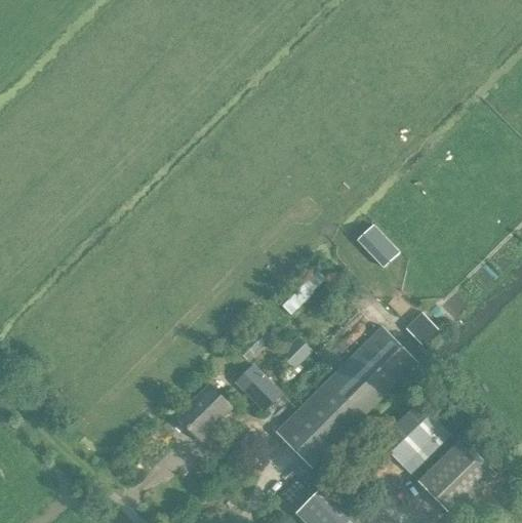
[(397,252),(370,225),(355,239),(382,267),(397,252)]
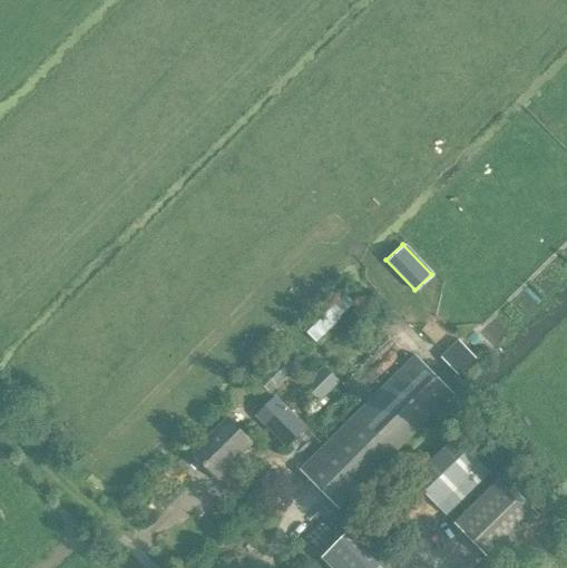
[(438,355),(456,374),(475,356),(457,338),(438,355)]
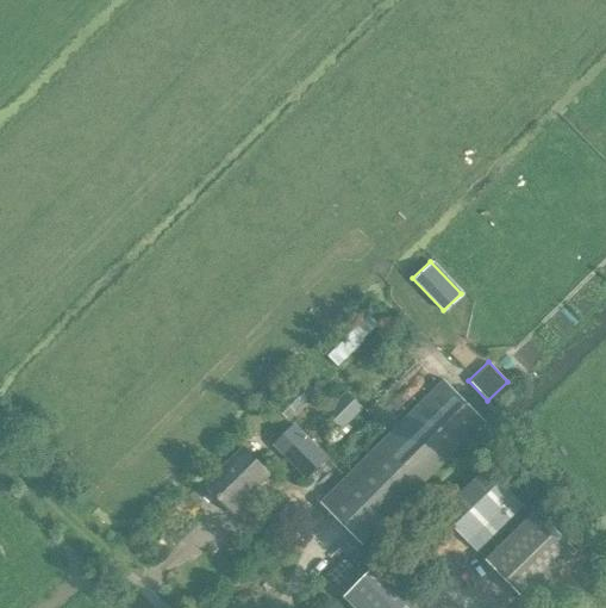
[(318,501),(358,543),(482,419),(441,378),(318,501)]
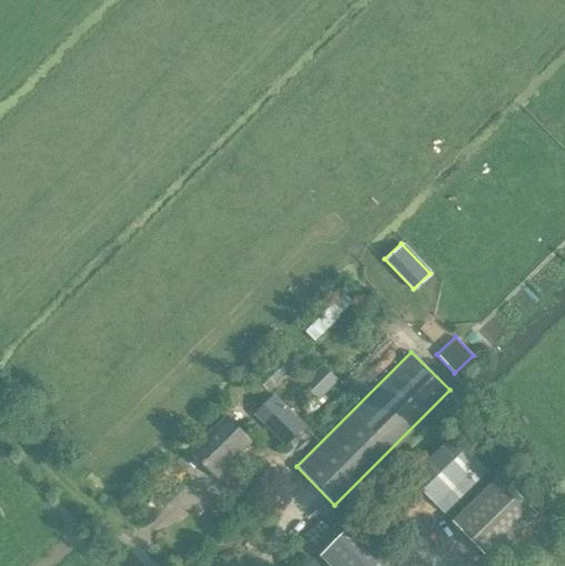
[(301,382),(316,398),(336,378),(320,363),(301,382)]
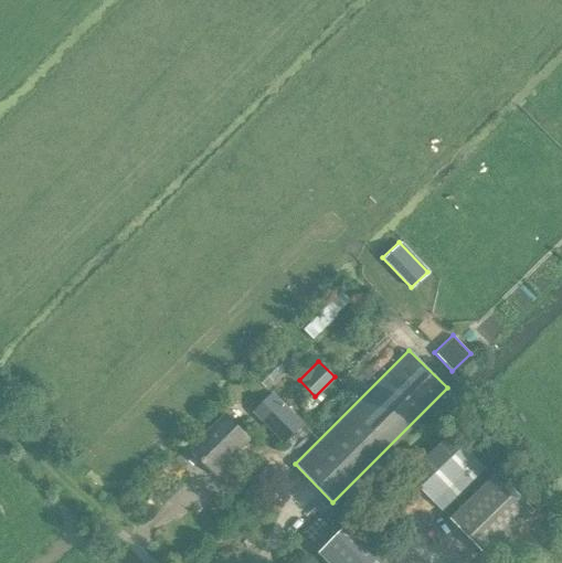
[(251,411),(282,442),(300,424),(271,392),(251,411)]
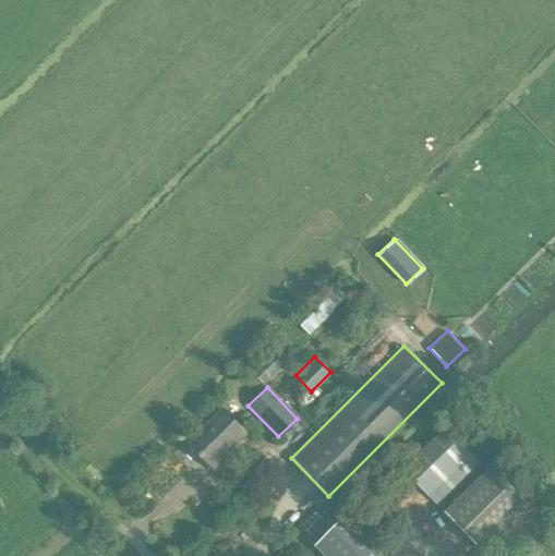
[(228,456),(225,452),(244,433),(220,408),(186,442),(214,470),(228,456)]
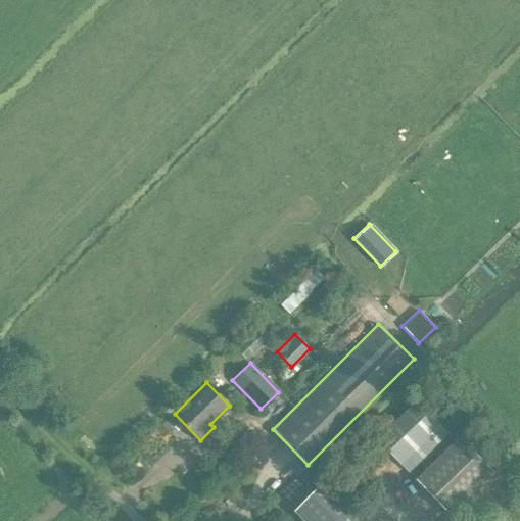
[(375,438),(407,470),(446,431),(416,398),(375,438)]
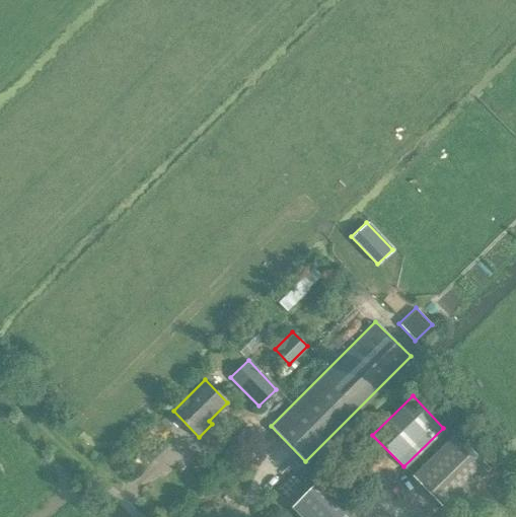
[(412,474),(446,510),(490,467),(454,432),(412,474)]
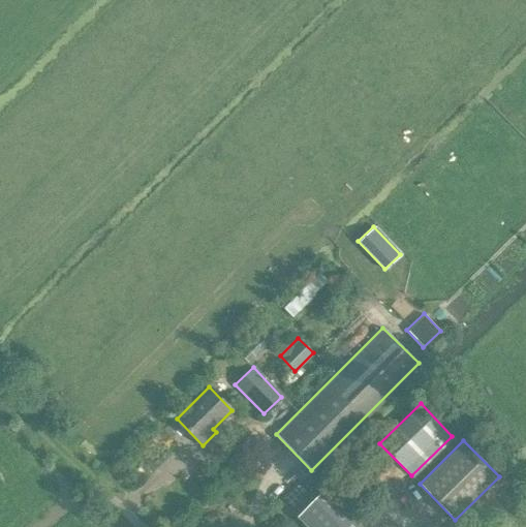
[(322,491),(297,517),(307,526),(361,526),(323,490),(322,491)]
